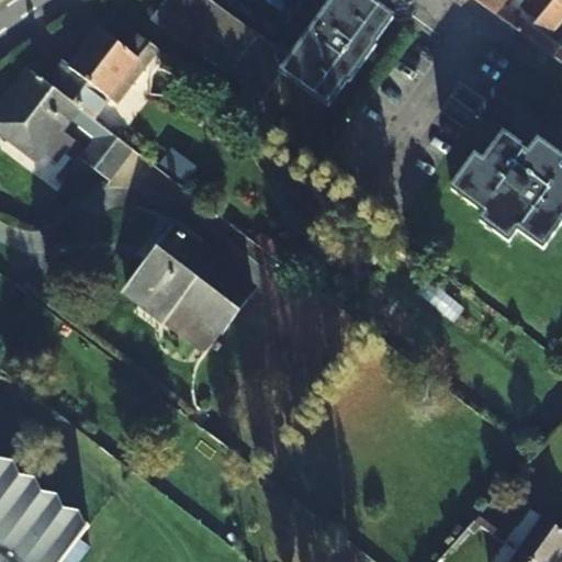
[(280,72),(287,63),(205,0),(170,0),(156,19),(260,99),(280,72)]
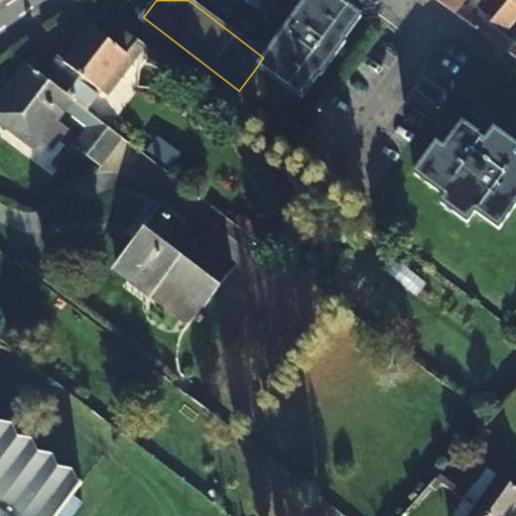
[(263,57),(257,67),(301,100),(319,76),(321,77),(346,45),(343,42),(360,20),(334,0),(307,0),(282,32),(263,57)]
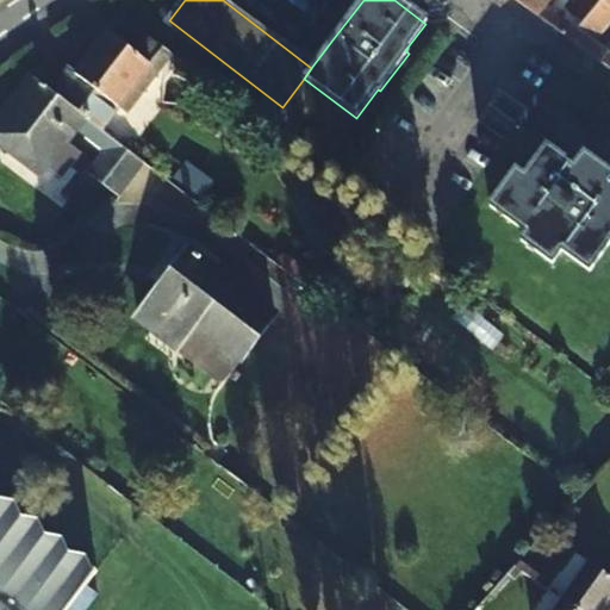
[(512,0),(536,16),(539,13),(546,2),(542,0),(512,0)]
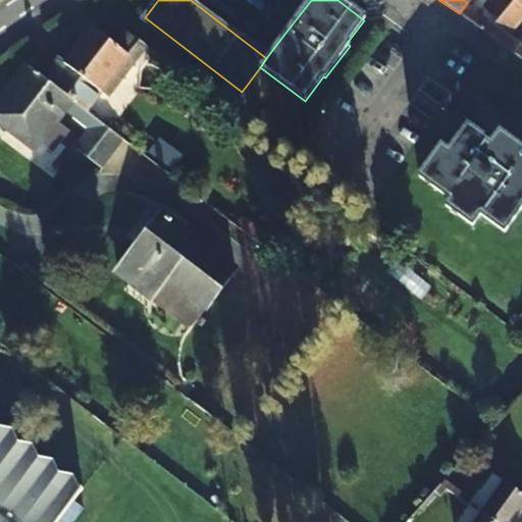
[(504,0),(499,7),(505,11),(514,0),(504,0)]
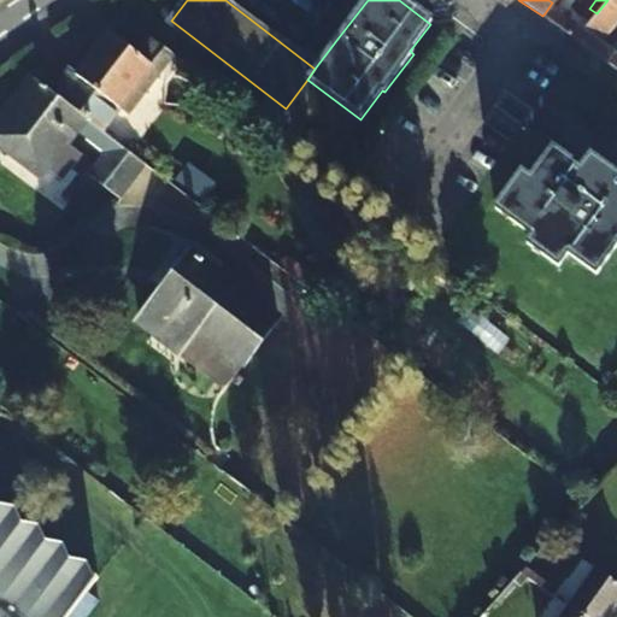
[(577,37),(586,27),(552,3),(545,13),(542,16),(564,33),(575,41),(577,37)]
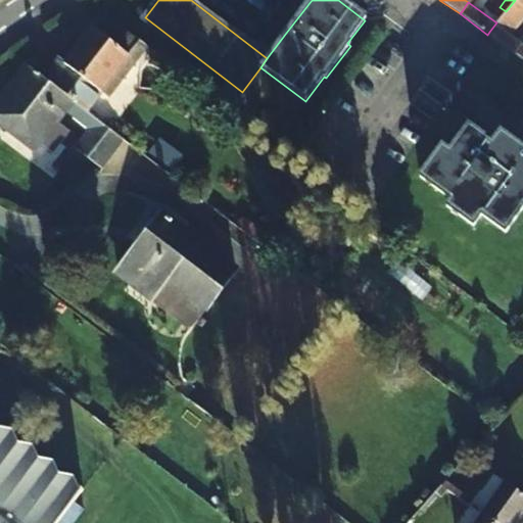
[(147,46),(103,12),(93,28),(91,26),(63,63),(57,59),(43,78),(83,107),(98,89),(109,97),(147,46)]
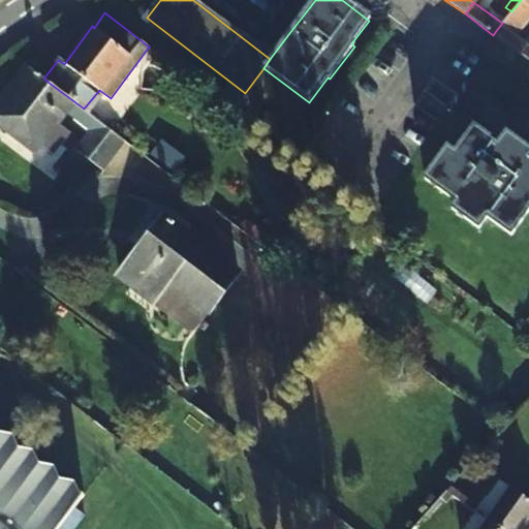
[(523,52),(528,42),(502,23),(495,32),(493,35),(520,54),(523,52)]
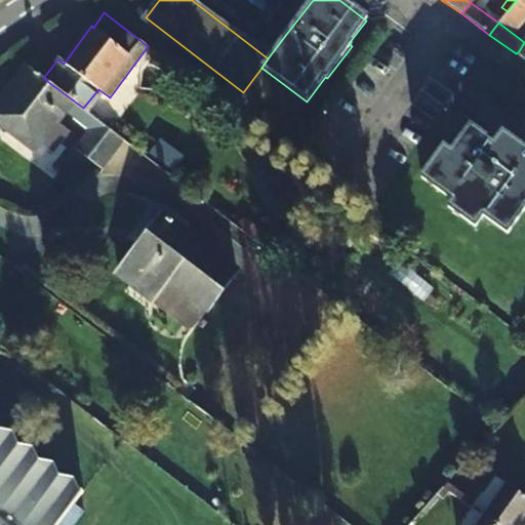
[(524,42),(519,51),(516,53),(524,59),(524,42)]
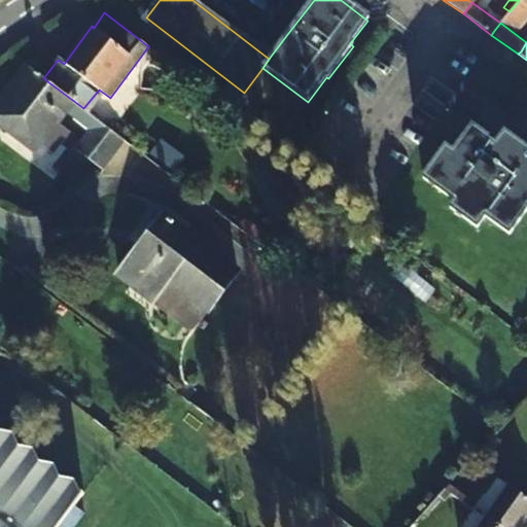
[(43,78),(28,66),(0,103),(0,123),(35,149),(40,141),(55,152),(71,132),(59,121),(65,113),(88,131),(77,146),(104,168),(126,140),(123,139),(105,126),(83,108),(43,78)]
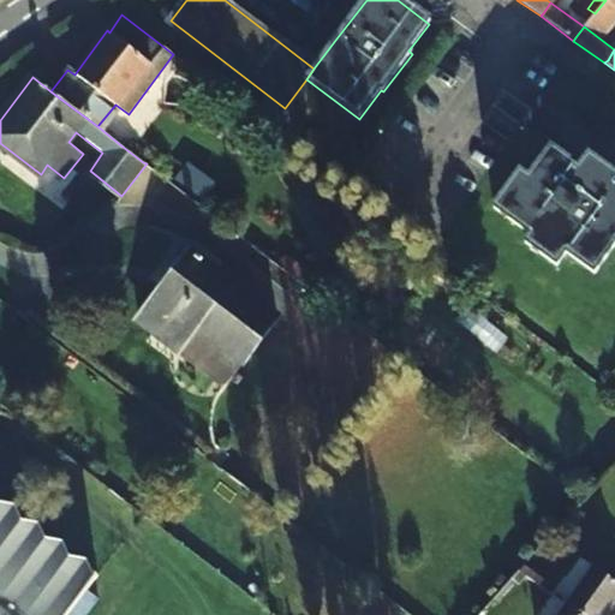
[(614,175),(590,156),(580,168),(550,145),(526,177),(519,171),(493,206),(529,233),(524,238),(556,263),(566,251),(592,272),(614,242),(614,175)]
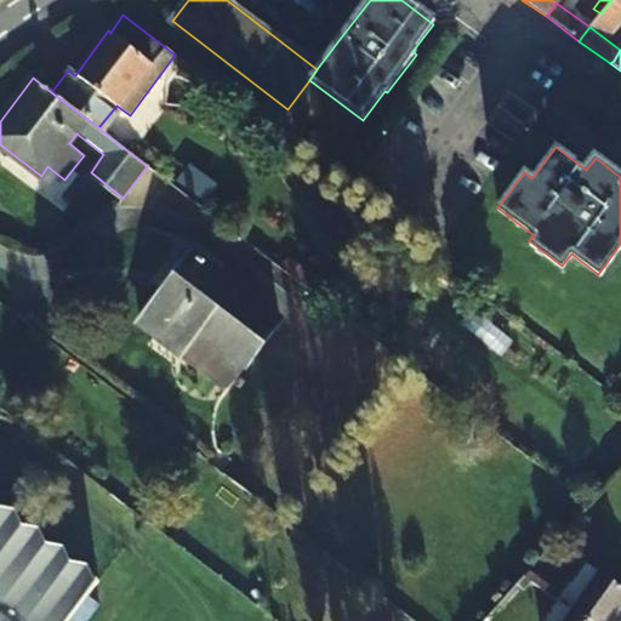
[(279,319),(194,254),(143,320),(182,351),(200,326),(246,362),(279,319)]
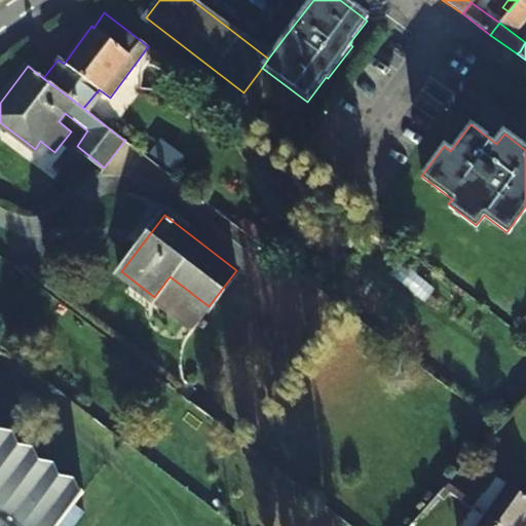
[(271,264),(276,257),(263,246),(258,253),(271,264)]
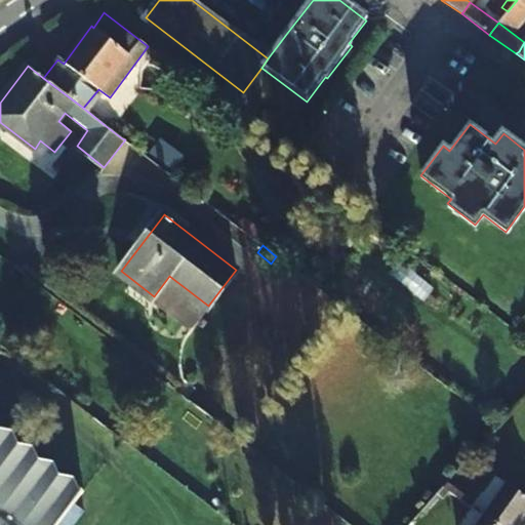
[(0,524),(27,524),(44,505),(61,517),(83,489),(0,426),(0,524)]
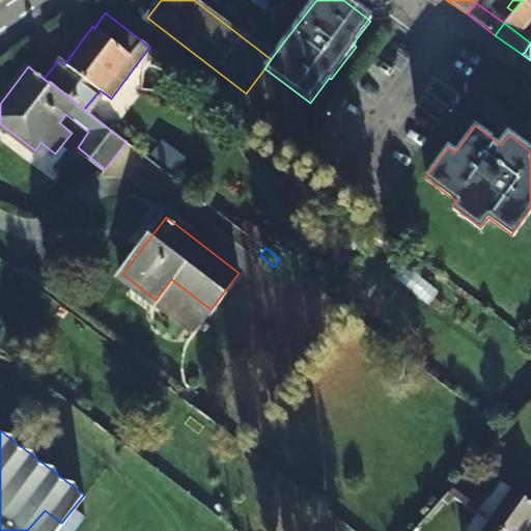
[(490,522),(501,530),(530,530),(530,499),(515,487),(490,522)]
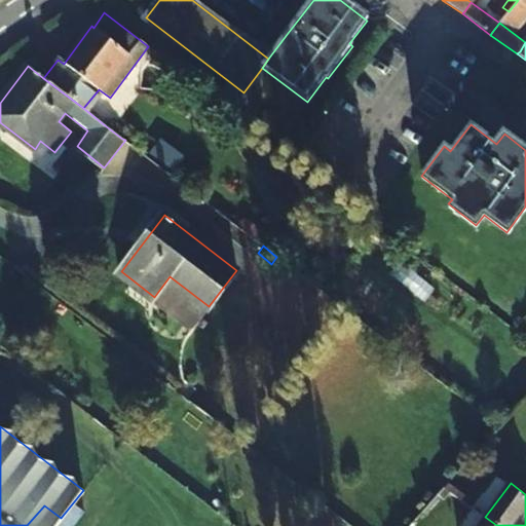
[(44,505),(27,525),(53,525),(61,518),(44,505)]
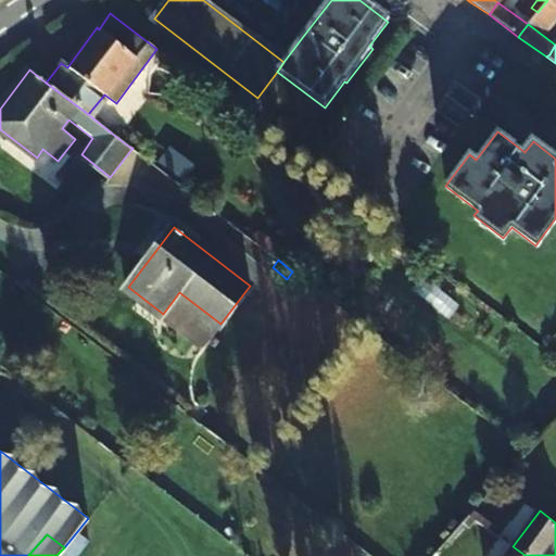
[(525,555),(513,546),(504,555),(525,555)]
